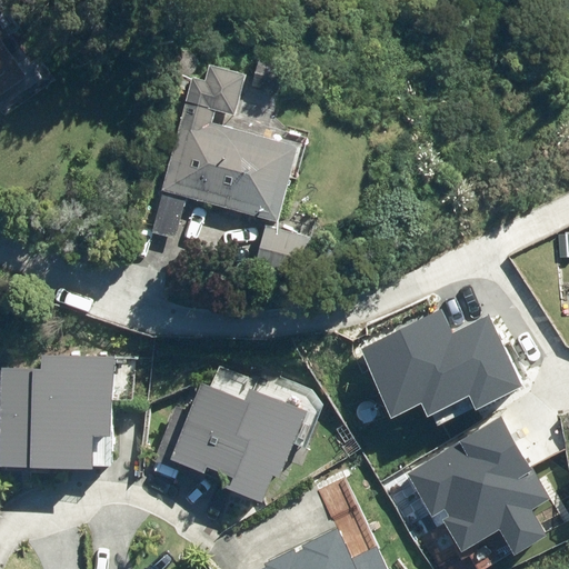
[(0,48),(0,97),(23,80),(0,48)]
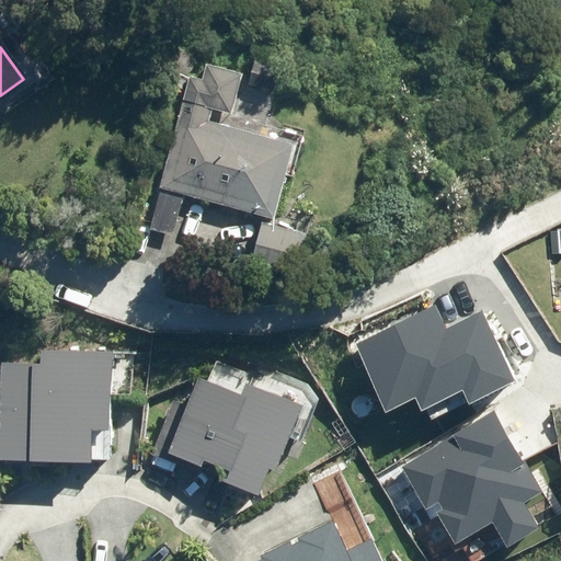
[(156,190),(270,222),(290,148),(204,124),(207,112),(226,117),(238,77),(203,68),(198,83),(185,80),(156,190)]
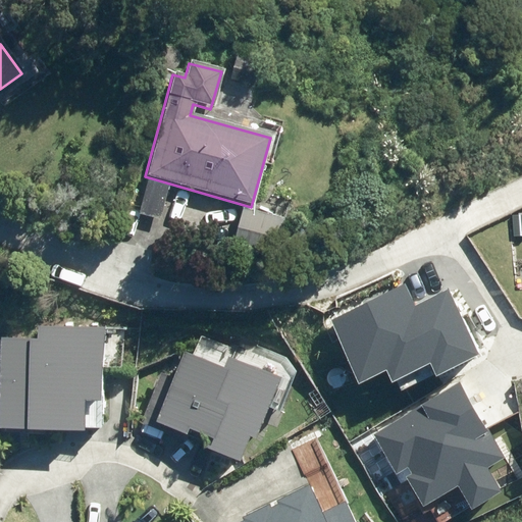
[(282,221),(242,210),(230,252),(271,263),(282,221)]
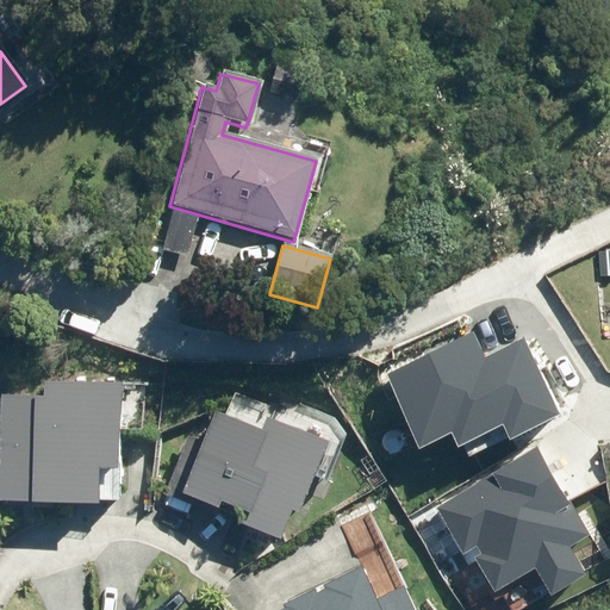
[(347,431),(334,417),(281,394),(275,409),(236,392),(226,414),(213,408),(201,437),(190,433),(163,495),(173,499),(176,491),(215,506),(218,498),(246,510),(240,522),(277,537),(288,509),(296,512),(310,477),(325,483),(347,431)]
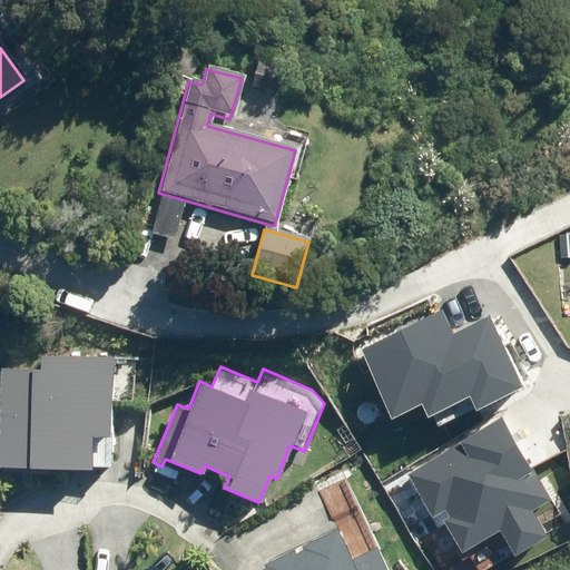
[(384,569),(373,546),(350,558),(334,527),(259,562),(262,567),(254,569),(384,569)]
